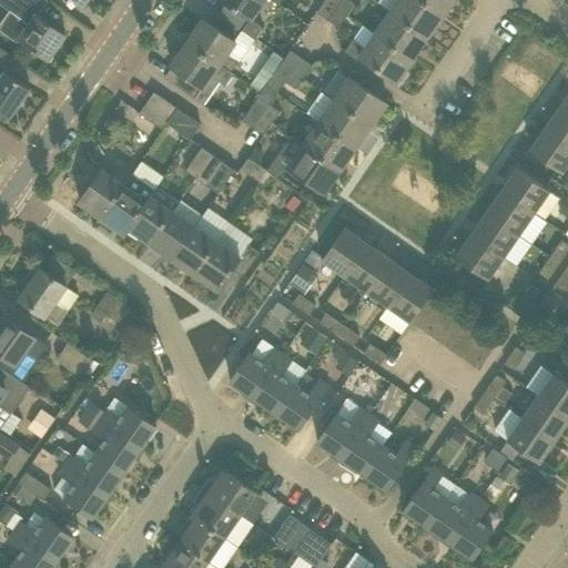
[(0,0),(0,2),(11,10),(0,26),(0,29),(18,42),(19,40),(48,58),(66,33),(38,16),(49,0),(48,0),(0,0)]
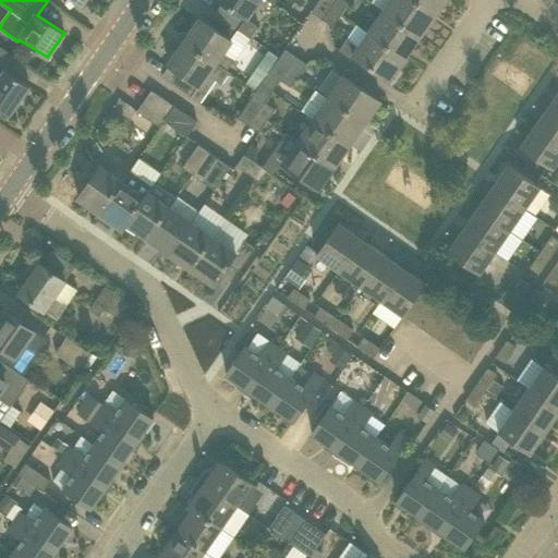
[(220,0),(223,2),(216,13),(250,37),(258,25),(246,19),(258,0),(220,0)]
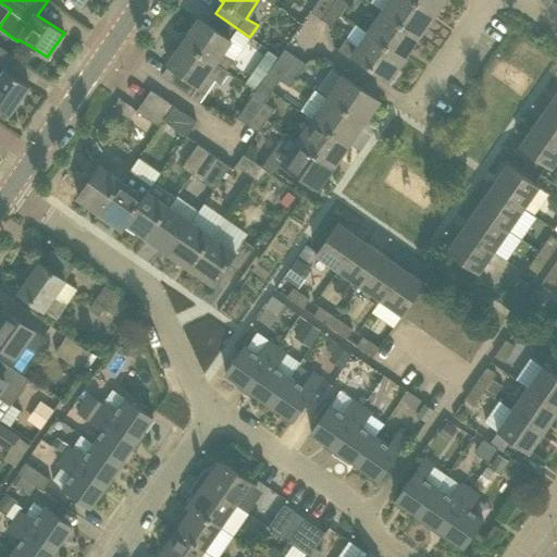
[(318,0),(311,11),(322,19),(334,0),(318,0)]
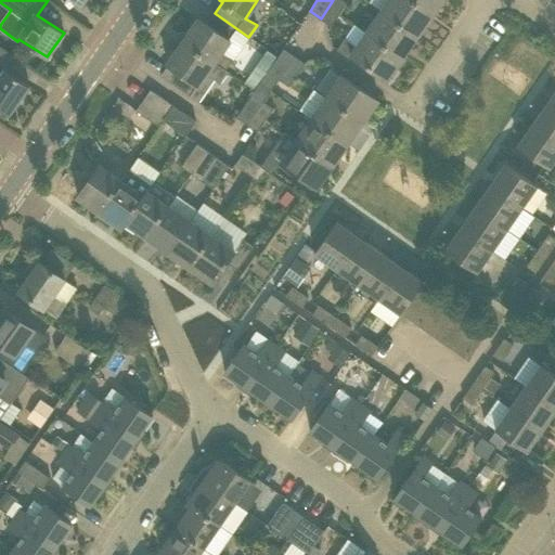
[(347,2),(344,0),(333,0),(321,18),(332,26),(347,2)]
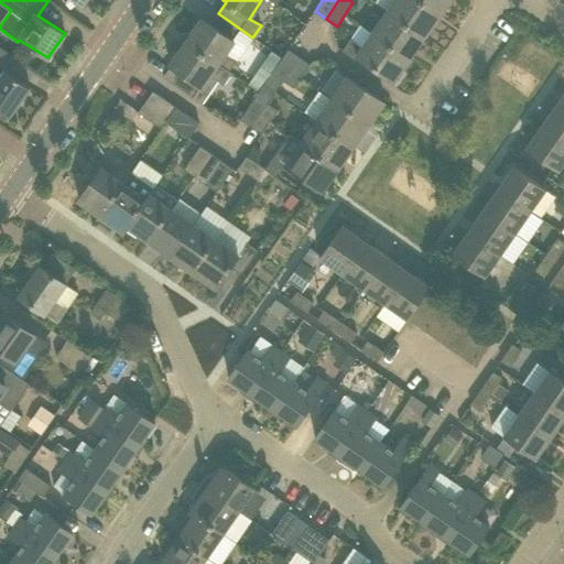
[(394,0),(388,10),(425,35),(441,14),(420,0),(394,0)]
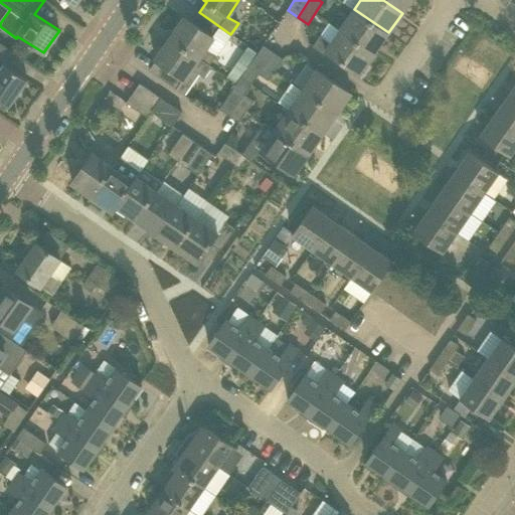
[(383,0),(402,13),(410,0),(383,0)]
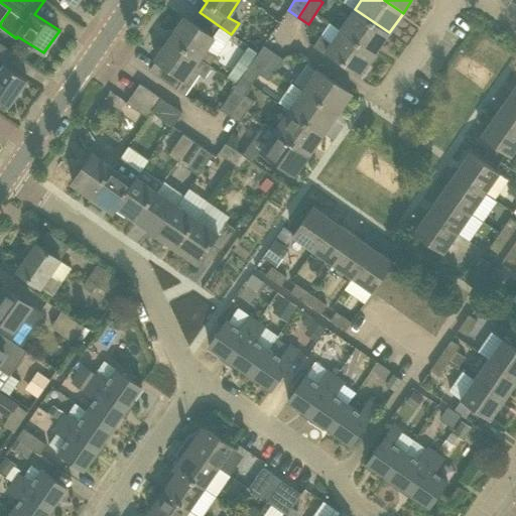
[(375,53),(389,32),(355,9),(341,29),(375,53)]
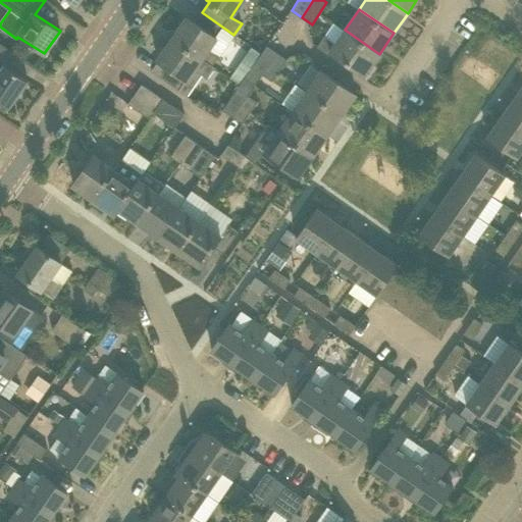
[(195,21),(188,16),(172,39),(212,66),(212,65),(219,55),(220,56),(235,36),(233,35),(202,12),(195,21)]
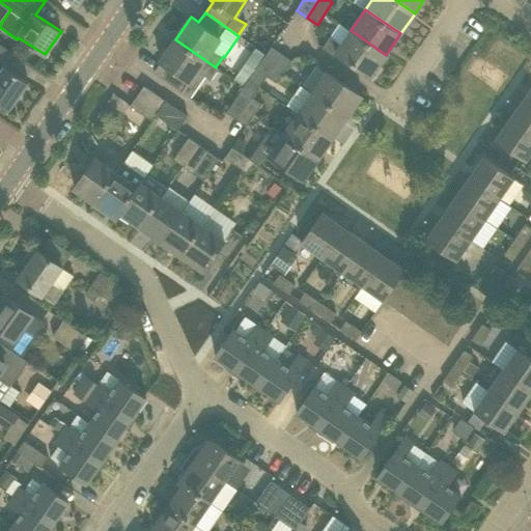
[(336,52),(370,77),(386,55),(351,30),(336,52)]
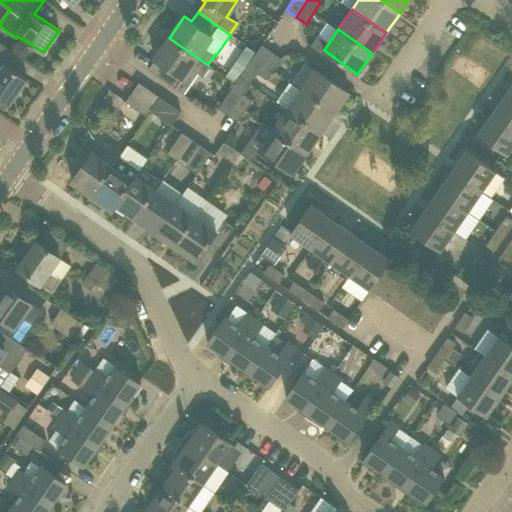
[(149,69),(176,88),(184,93),(198,73),(203,76),(211,66),(208,64),(208,65),(169,38),(154,59),(155,60),(149,69)]
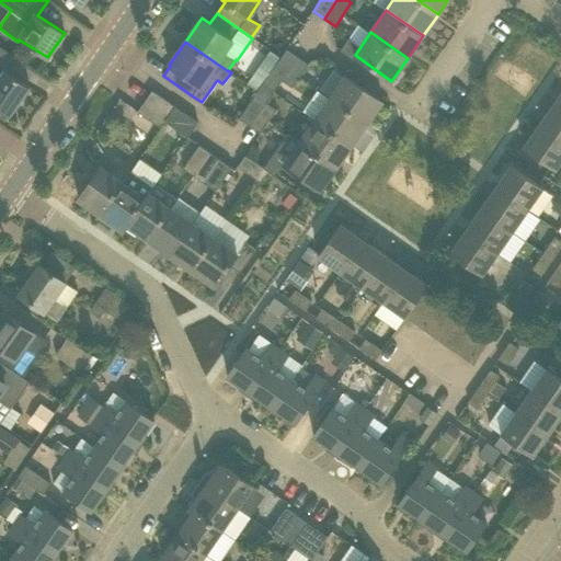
[(6,70),(16,56),(0,44),(0,109),(10,115),(30,87),(6,70)]
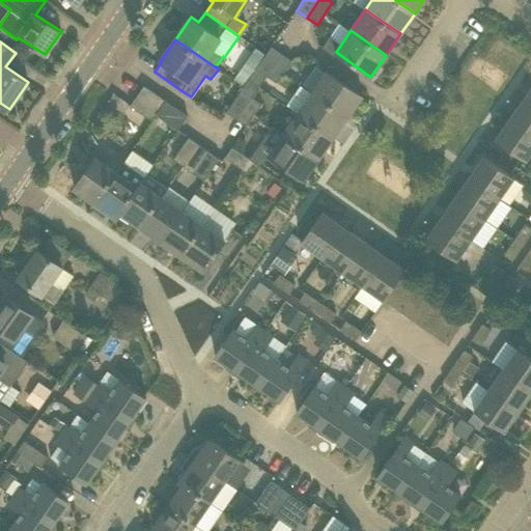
[(267,75),(268,75),(283,53),(273,46),(267,54),(250,79),(259,85),(267,75)]
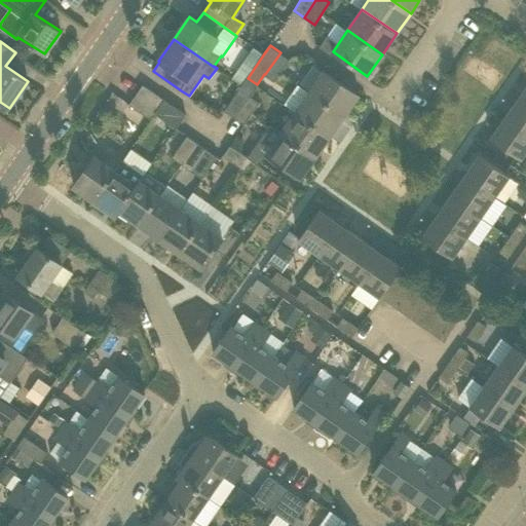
[(232,78),(242,85),(248,78),(264,53),(253,46),(241,64),(232,78)]
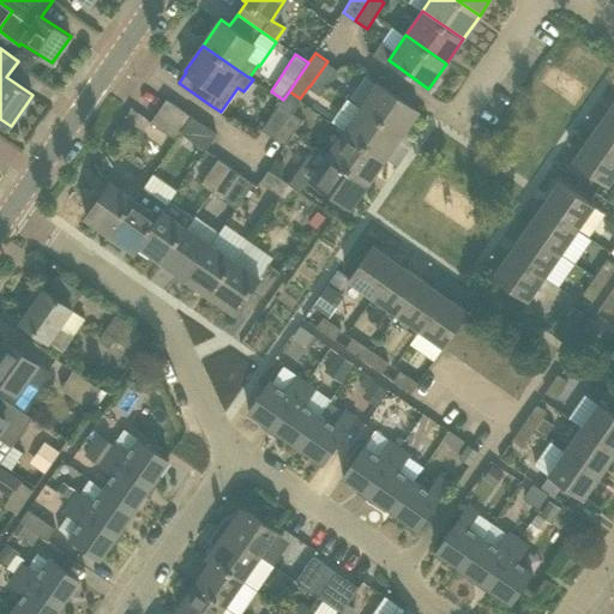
[(327,61),(309,86),(320,95),(329,83),(337,68),(327,61)]
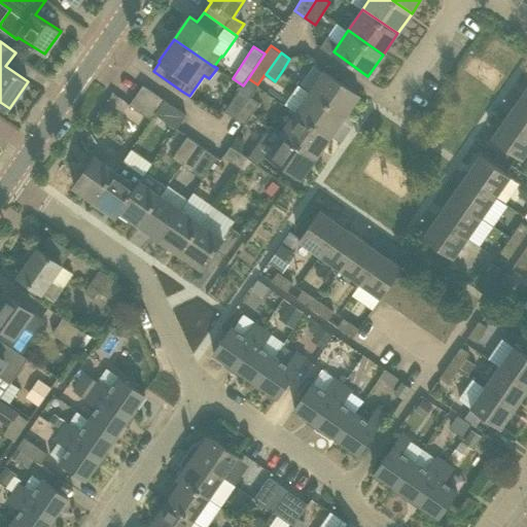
[(301,83),(311,91),(345,115),(359,95),(316,63),(301,83)]
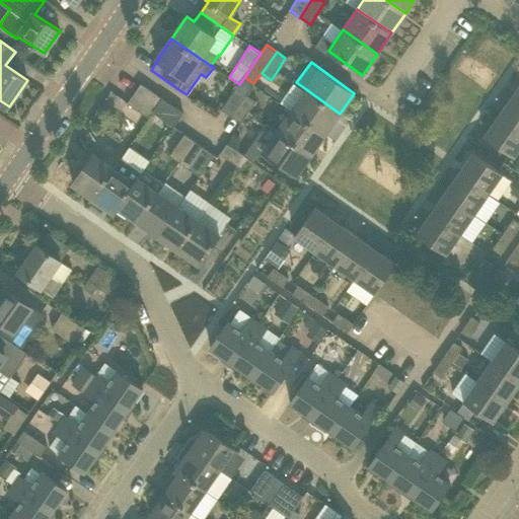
[(244,77),(239,84),(222,108),(232,116),(247,93),(253,83),(244,77)]
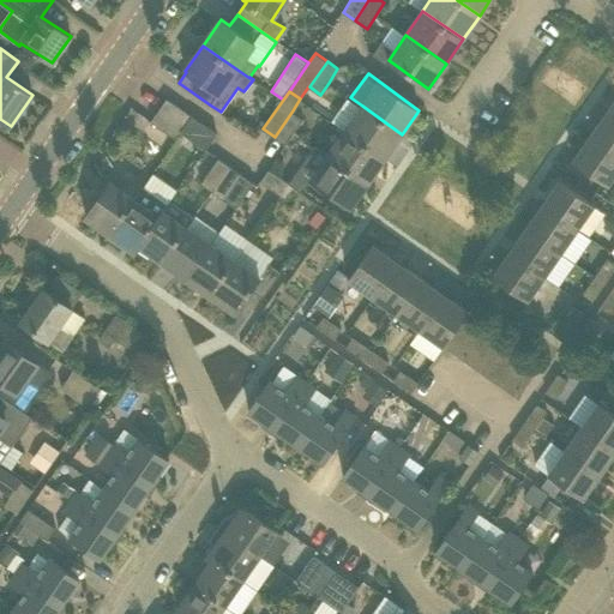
[(216,133),(192,116),(167,98),(158,110),(184,128),(181,133),(205,149),(216,133)]
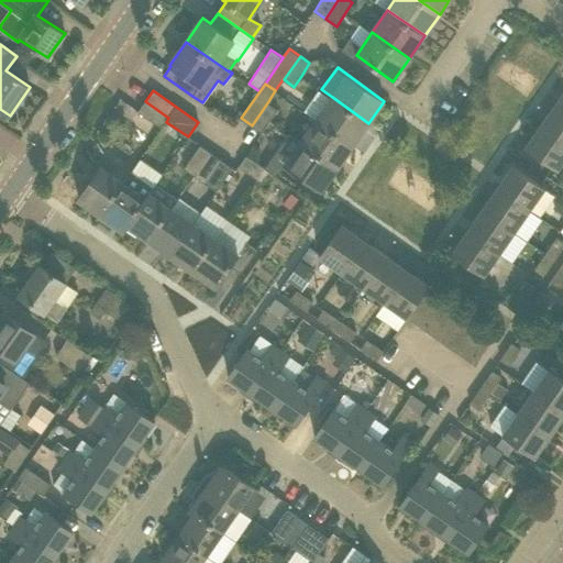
[(562,92),(549,114),(562,124),(562,92)]
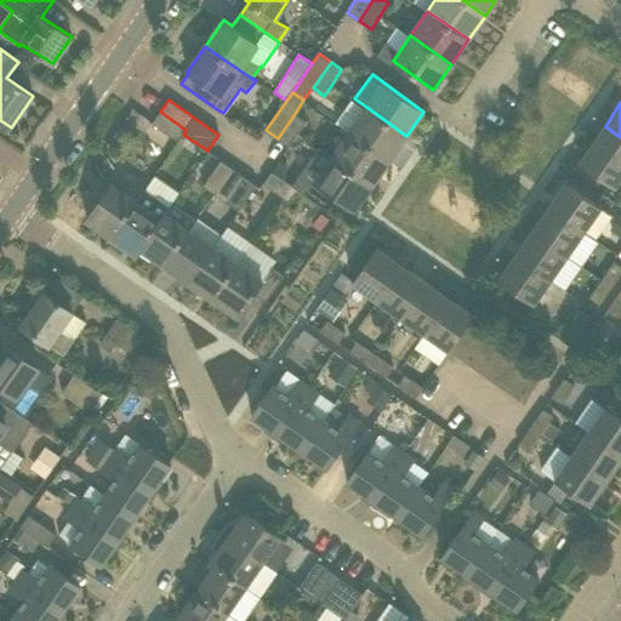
[(349,132),(389,160),(406,136),(366,107),(349,132)]
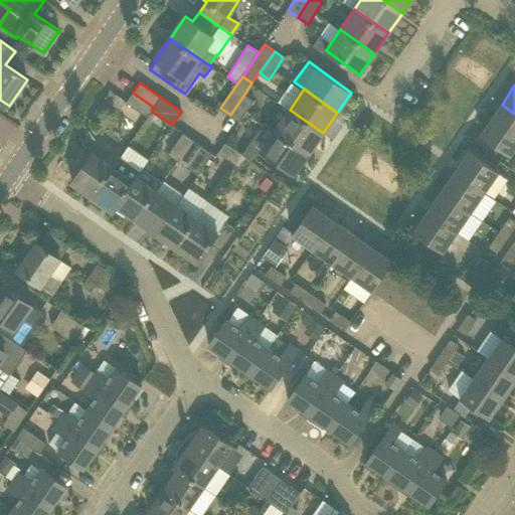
[(152,111),(152,112),(154,108),(133,93),(127,103),(147,117),(152,111)]
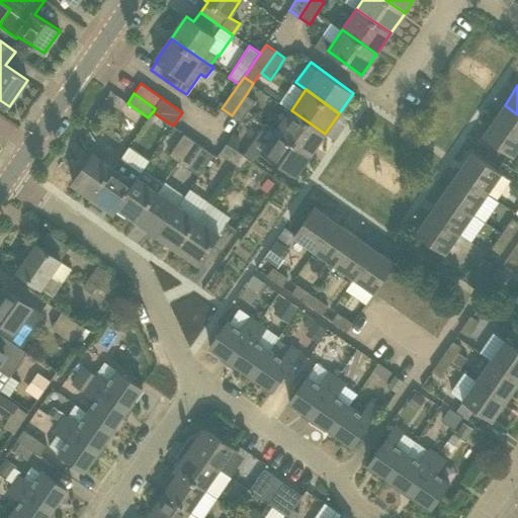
[(232,115),(242,121),(256,100),(247,93),(232,115)]
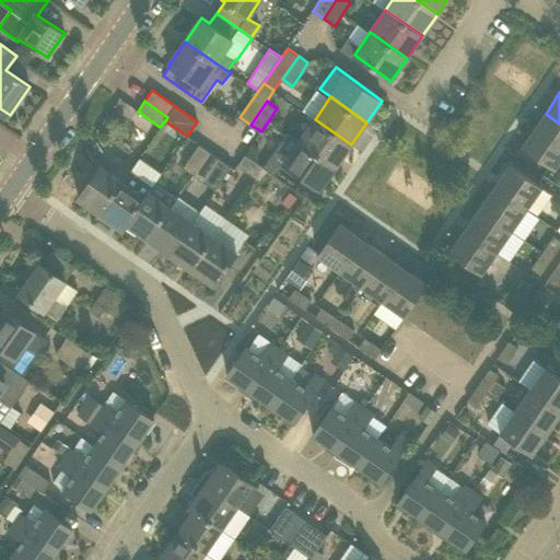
[(559,124),(546,114),(523,147),(555,170),(559,161),(559,124)]
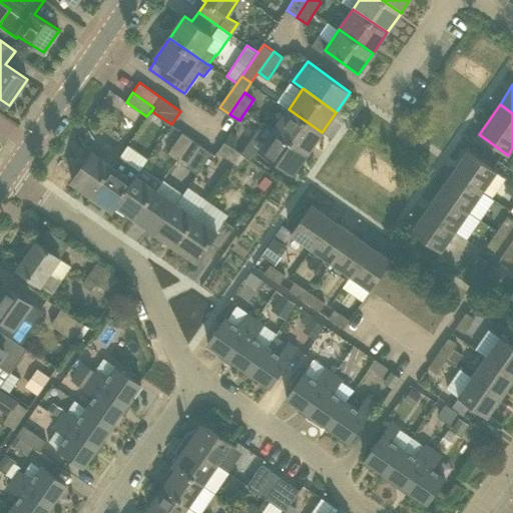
[(308,152),(322,132),(289,109),(274,129),(308,152)]
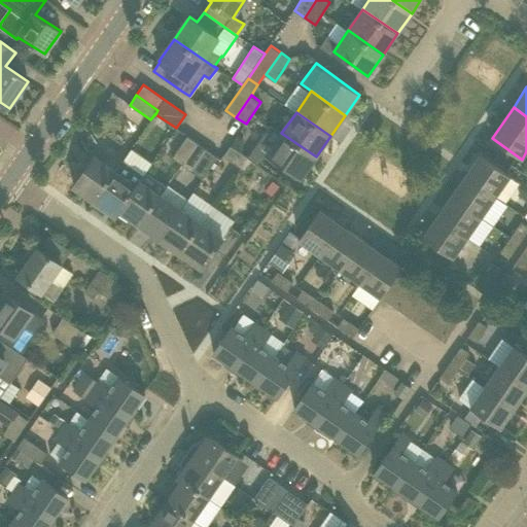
[(98,145),(92,133),(81,139),(89,150),(98,145)]
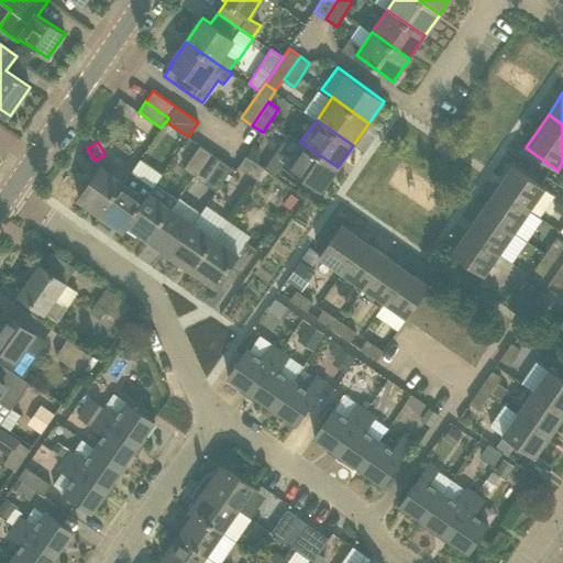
[(285,165),(322,190),(338,167),(300,142),(285,165)]
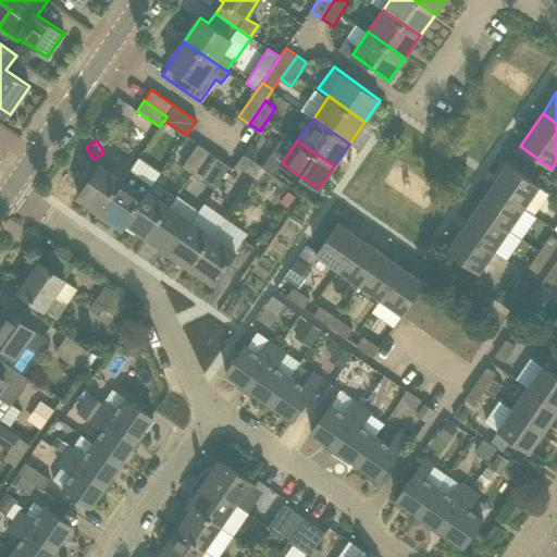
[(208,151),(198,144),(182,168),(192,174),(208,151)]
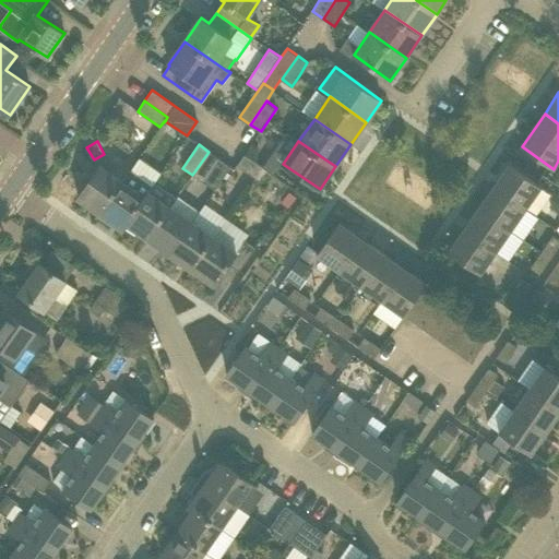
[(204,180),(219,157),(209,152),(192,175),(203,182),(204,180)]
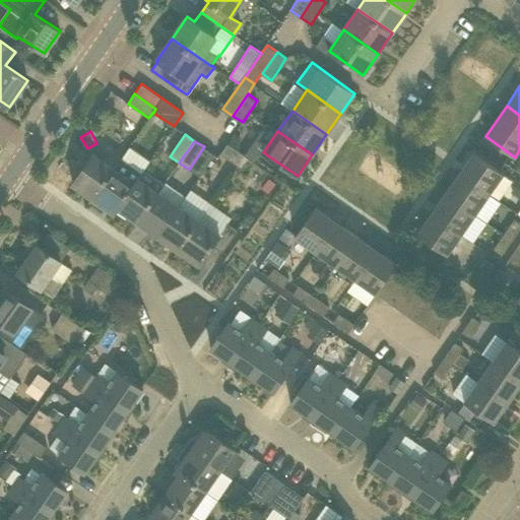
[(228,144),(220,154),(242,170),(249,158),(228,144)]
